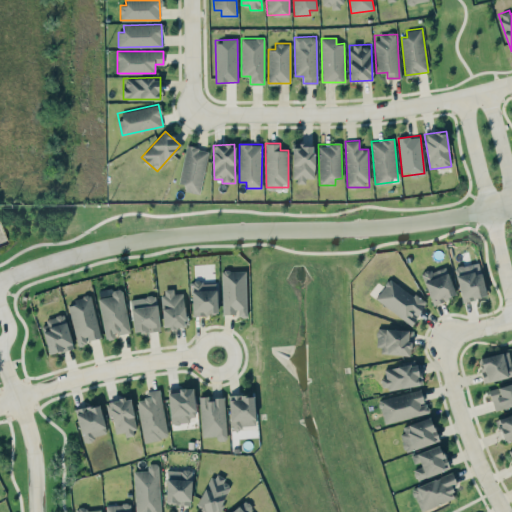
[(293,145),(294,183),(306,183),(306,178),(314,178),(314,145),(293,145)]
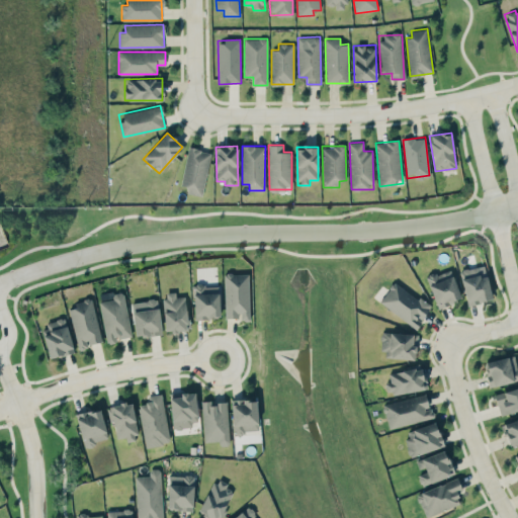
[(209,151),(186,148),(182,185),(187,186),(186,193),(203,195),(209,151)]
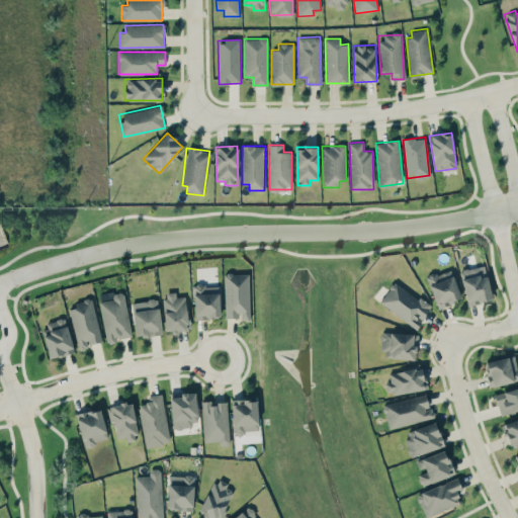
[(467,305),(492,298),(485,266),(459,272),(467,305)]
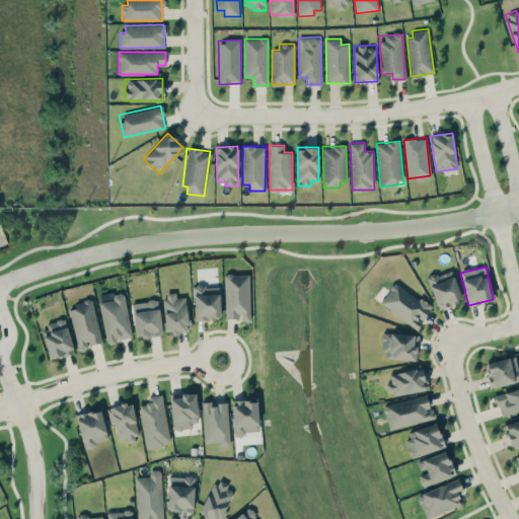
[(462,299),(451,269),(427,278),(438,308),(462,299)]
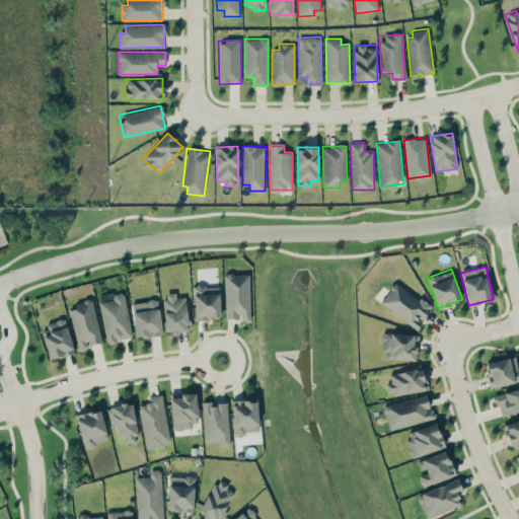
[(250,320),(248,274),(224,274),(225,318),(239,318),(240,320),(250,320)]
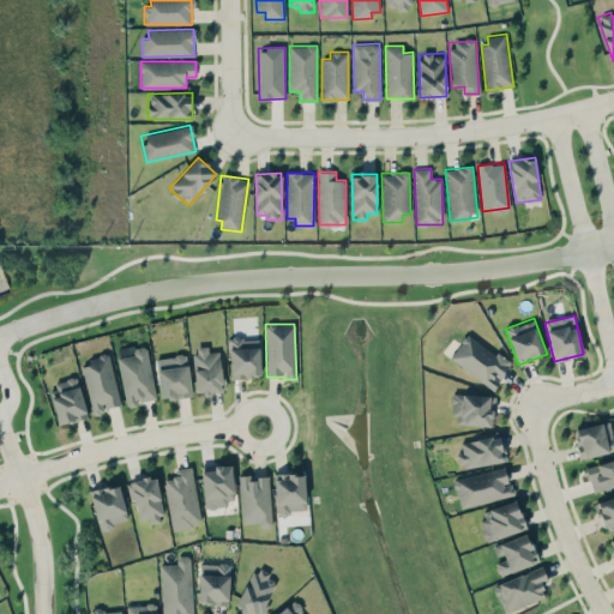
[(449,359),(493,389),(511,363),(467,333),(449,359)]
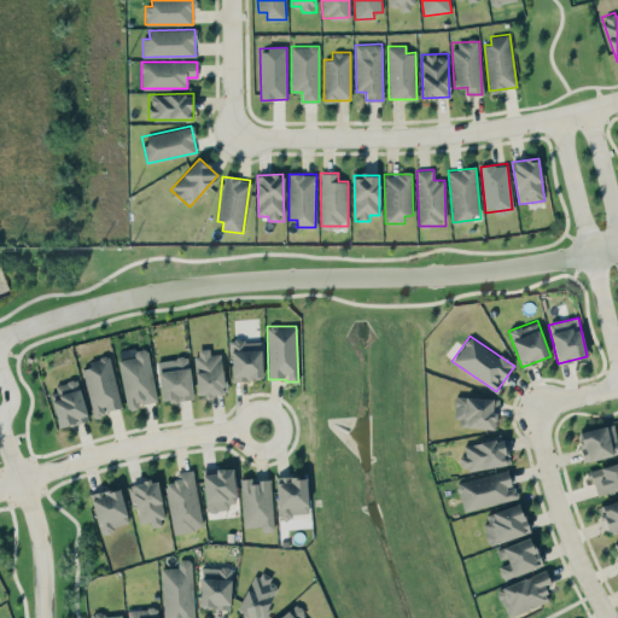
[(231,340),(232,380),(262,379),(261,339),(231,340)]
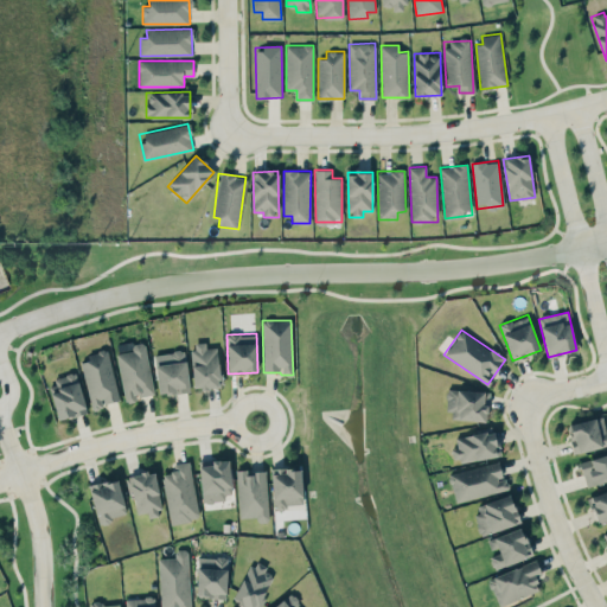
[(126,403),(136,401),(135,396),(153,393),(144,342),(132,344),(133,350),(116,353),(126,403)]
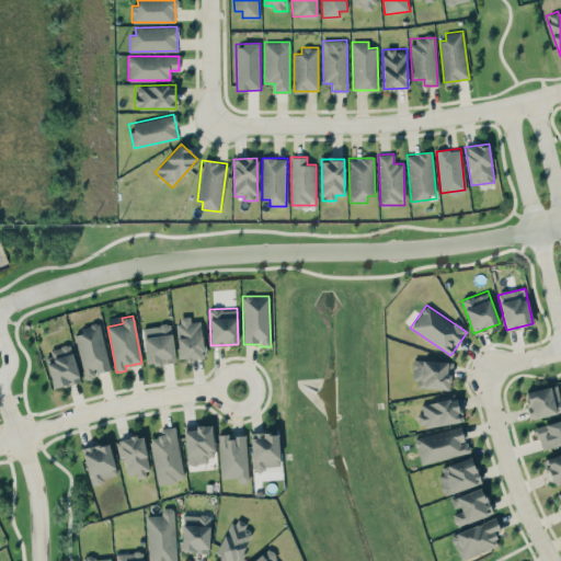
[(202,321),(190,321),(190,316),(176,317),(179,358),(203,357),(202,321)]
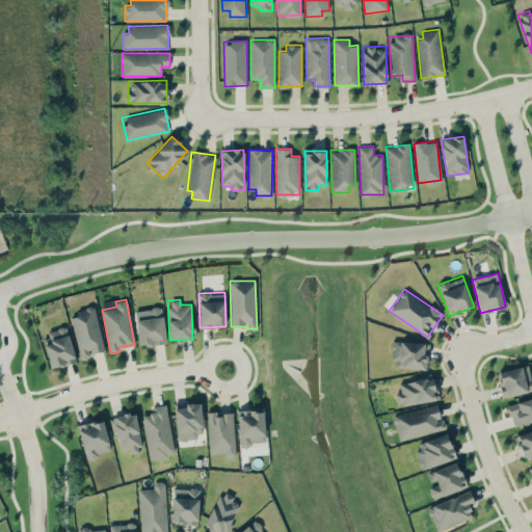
[(133,311),(139,346),(166,342),(160,307),(133,311)]
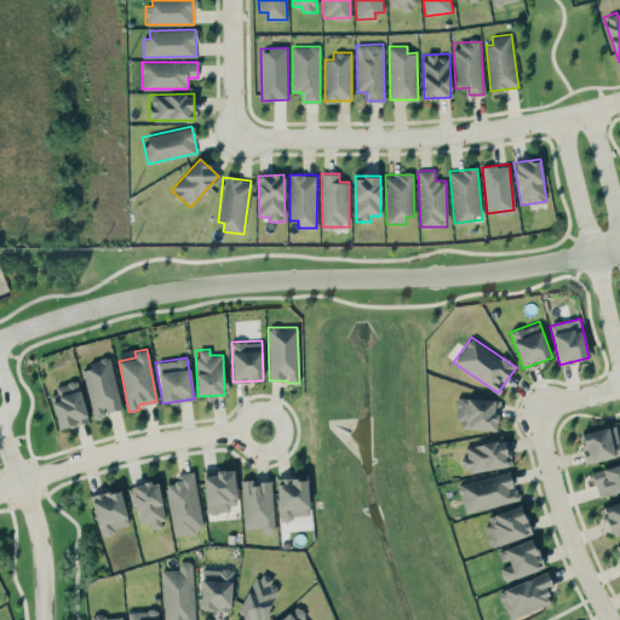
[(80,366),(95,418),(107,415),(105,412),(122,408),(109,359),(80,366)]
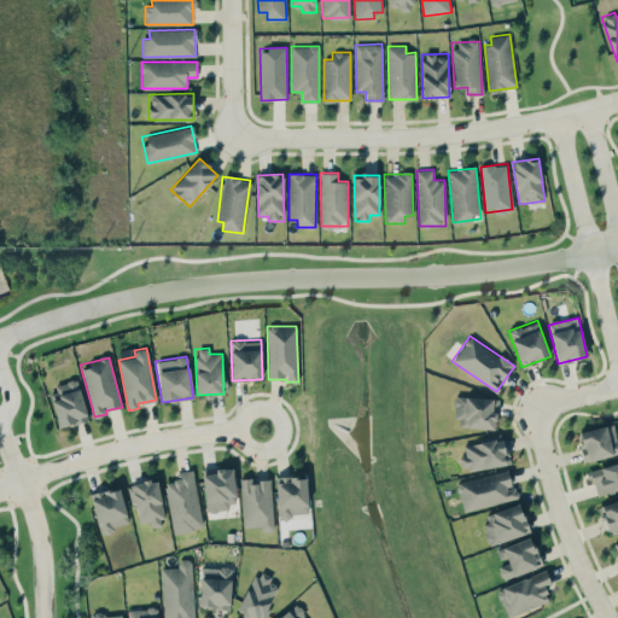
[(58,427),(87,420),(77,382),(48,388),(58,427)]
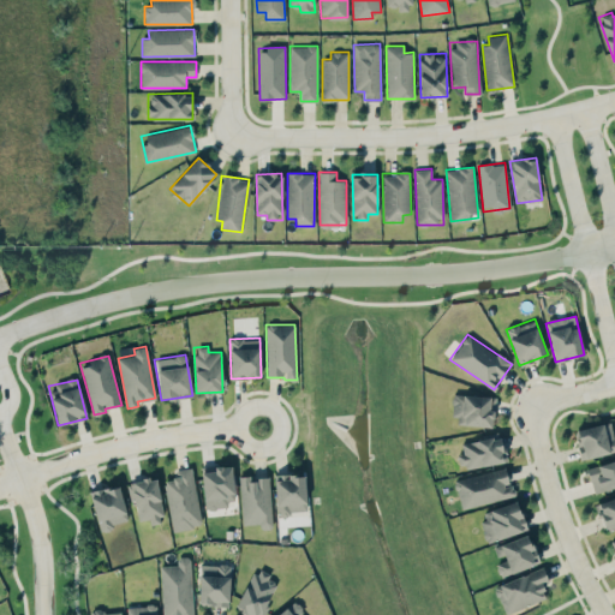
[(495,395),(454,394),(453,424),(494,427),(495,395)]
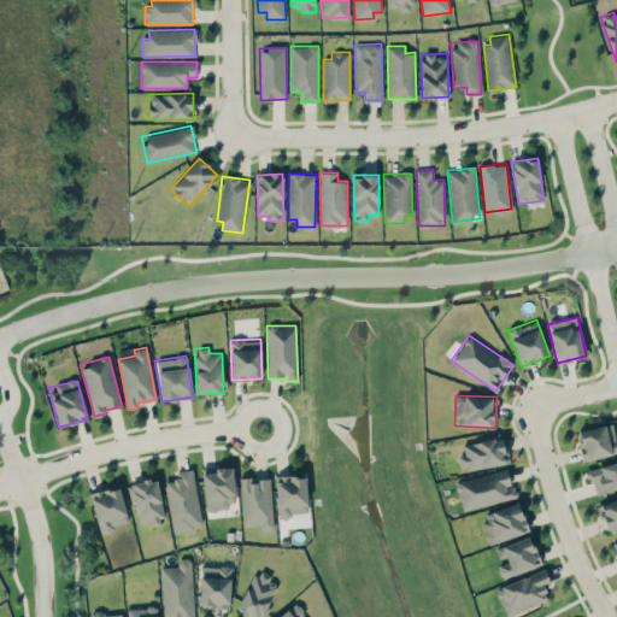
[(616,452),(616,439),(613,423),(576,430),(582,460),(616,452)]
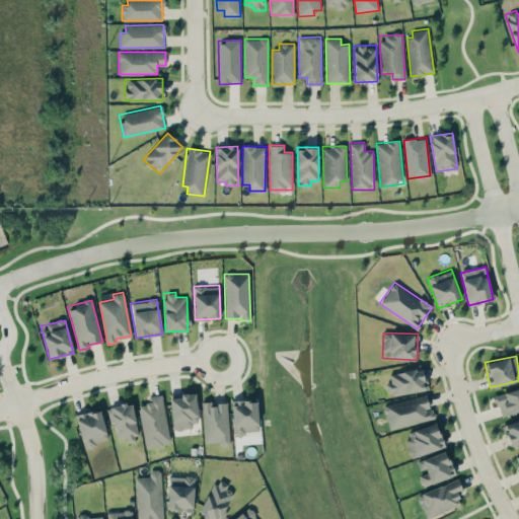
[(389,372),(390,382),(386,383),(387,394),(426,389),(423,367),(389,372)]
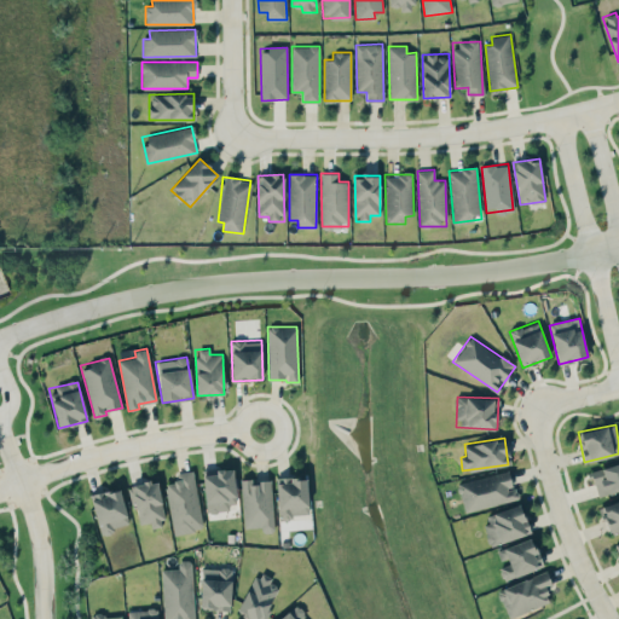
[(618,462),(590,472),(597,496),(618,490),(618,462)]
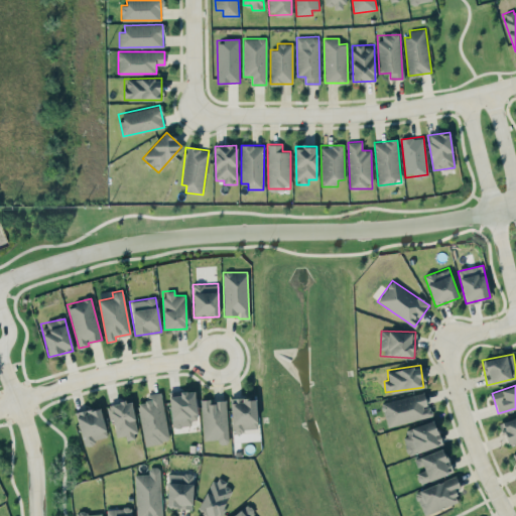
[(196,390),(169,391),(170,424),(197,424),(196,390)]
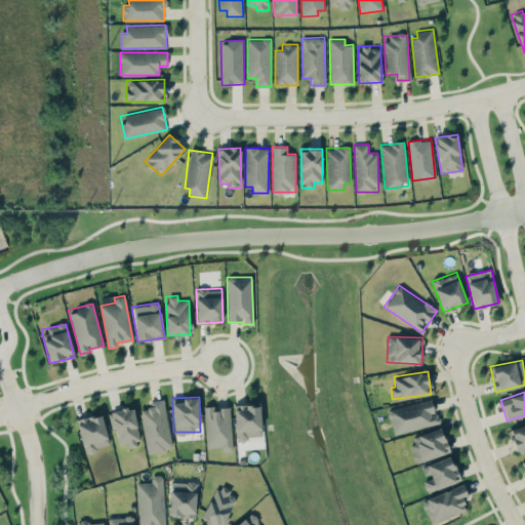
[(172,449),(163,399),(149,401),(150,407),(139,409),(148,453),(172,449)]
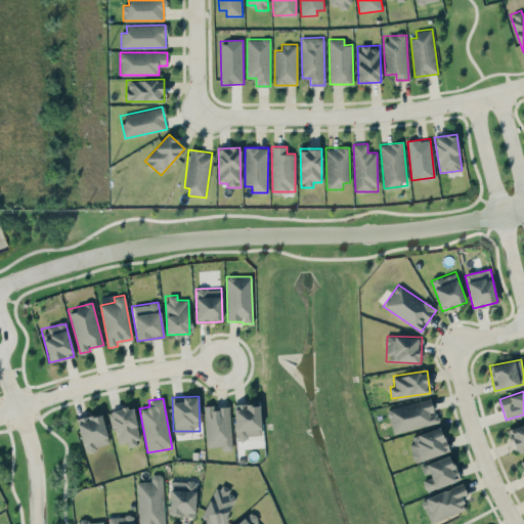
[(387,408),(393,433),(439,422),(437,412),(434,413),(430,398),(387,408)]
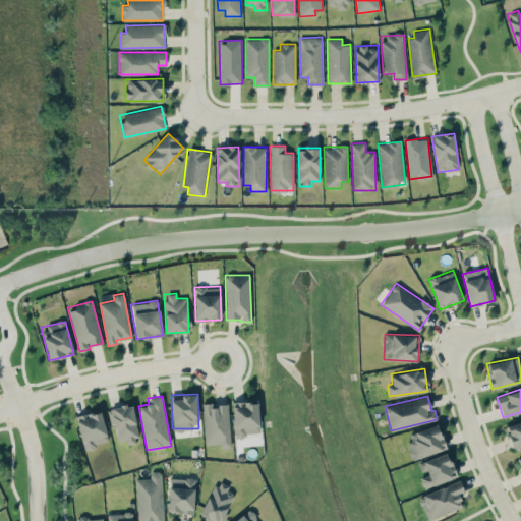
[(234,435),(259,433),(257,401),(232,402),(234,435)]
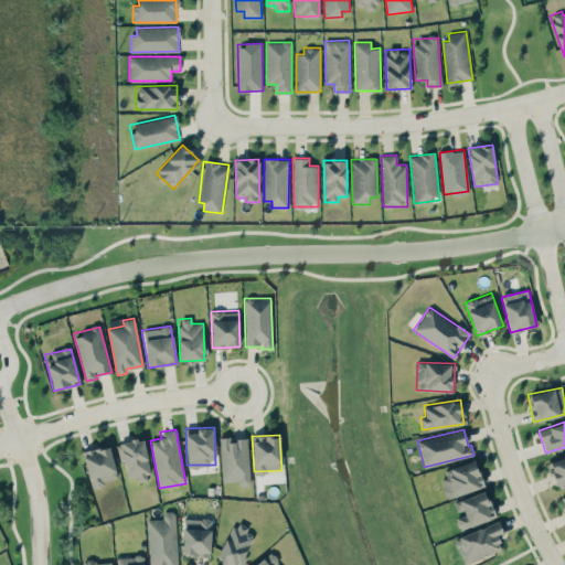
[(220,438),(222,482),(238,481),(238,486),(249,484),(247,437),(220,438)]
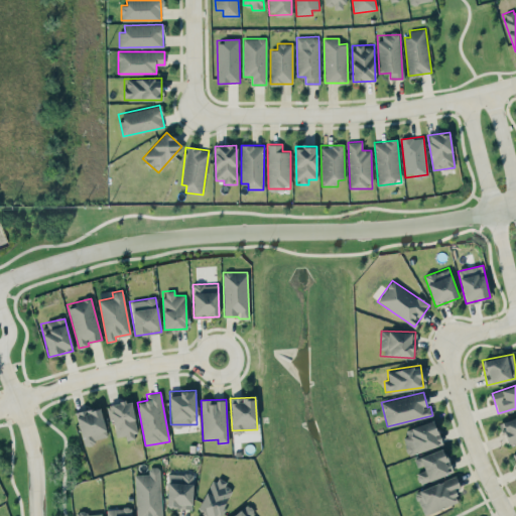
[(110,404),(116,436),(125,435),(126,439),(137,437),(130,400),(110,404)]
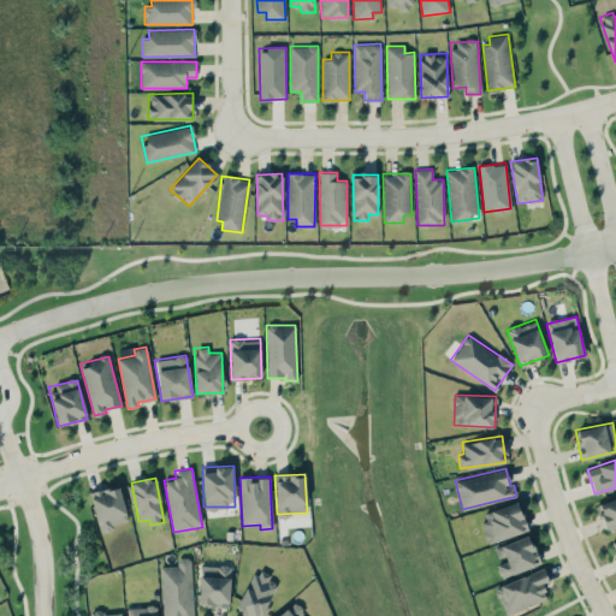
[(100,529),(129,521),(118,485),(89,493),(100,529)]
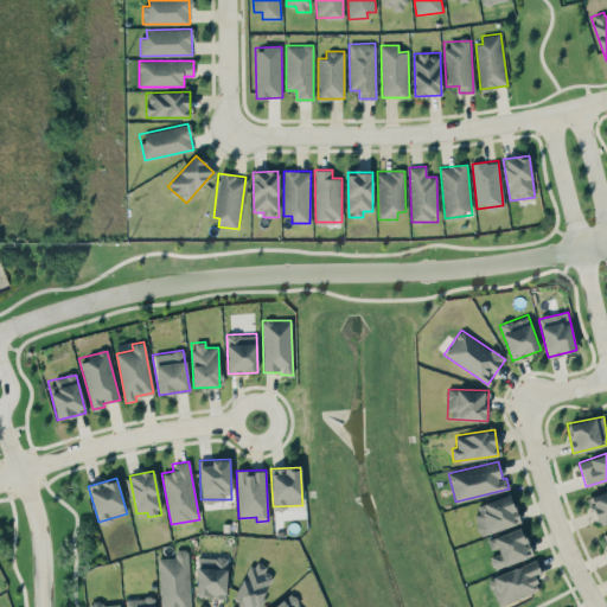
[(606,518),(606,490),(588,496),(596,523),(606,518)]
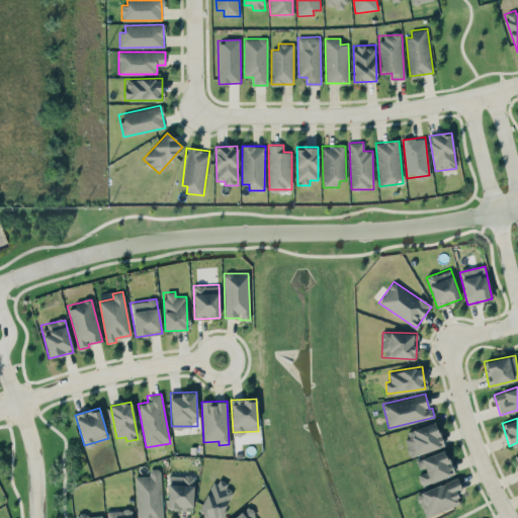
[(403,433),(412,456),(443,445),(434,421),(403,433)]
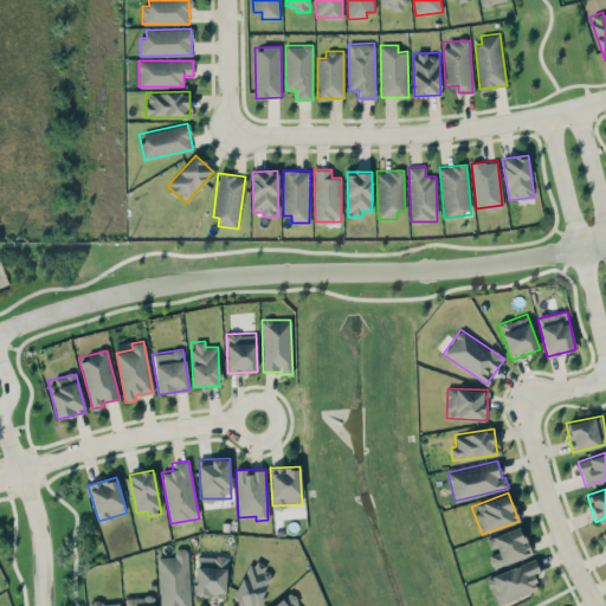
[(487,539),(491,552),(488,553),(494,568),(532,554),(520,526),(487,539)]
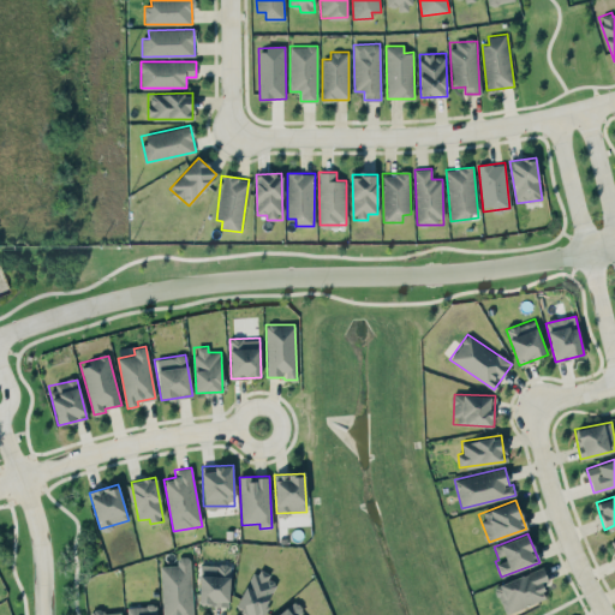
[(161,566),(161,614),(192,614),(191,556),(177,556),(177,565),(161,566)]
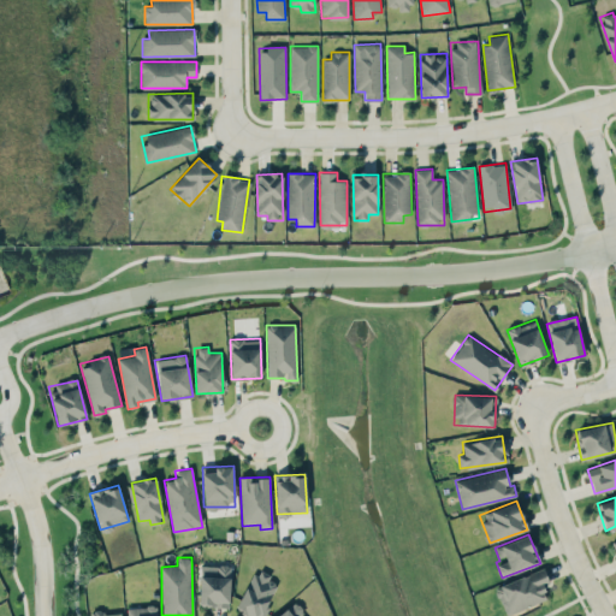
[(230,606),(231,566),(200,564),(199,605),(230,606)]
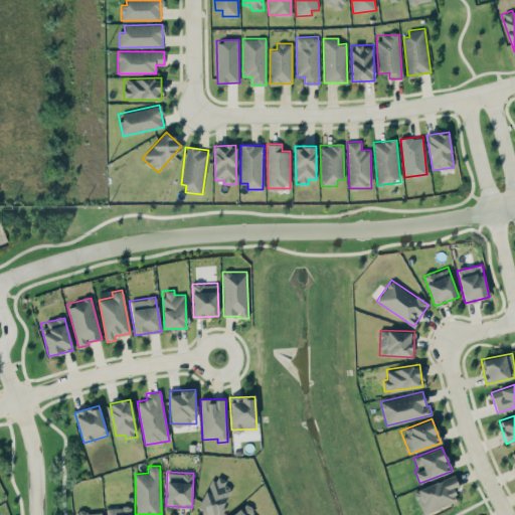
[(459,488),(456,476),(413,489),(421,514),(458,502),(454,490),(459,488)]
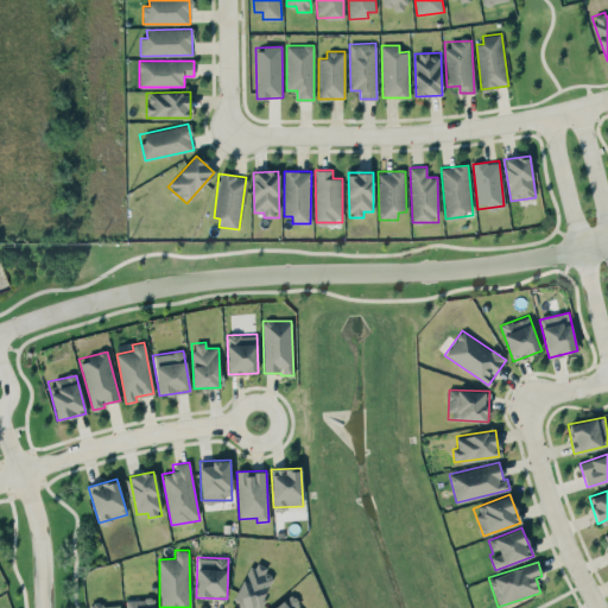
[(259,607),(276,574),(252,563),(234,601),(249,607),(259,607)]
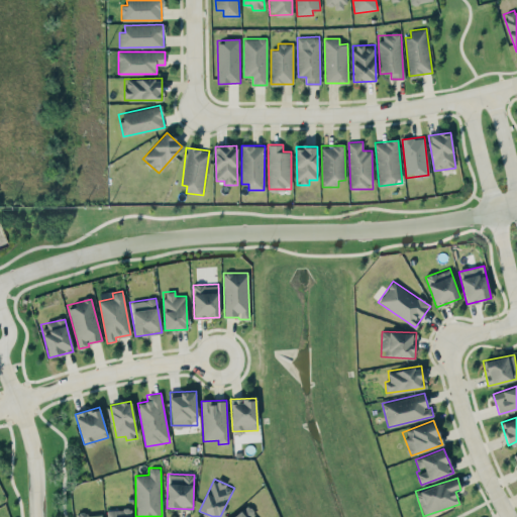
[(255,516),(245,505),(231,516),(255,516)]
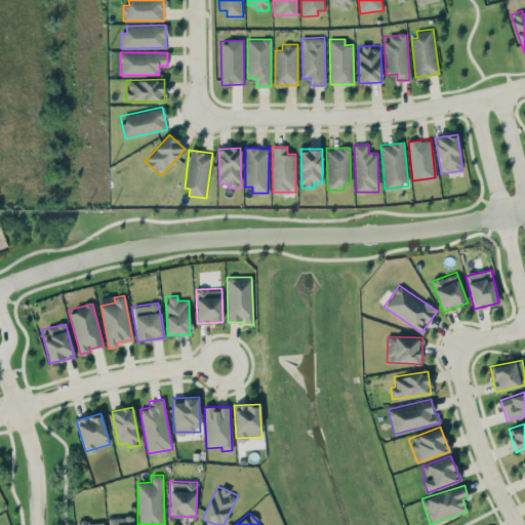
[(133,524),(133,516),(108,518),(108,524),(133,524)]
